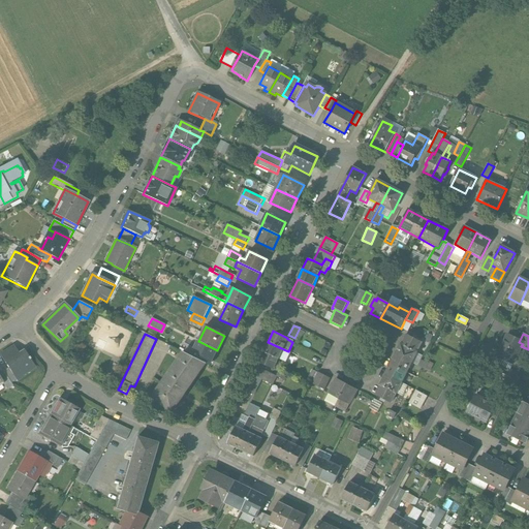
[(406,335),(401,345),(416,353),(422,342),(406,335)]
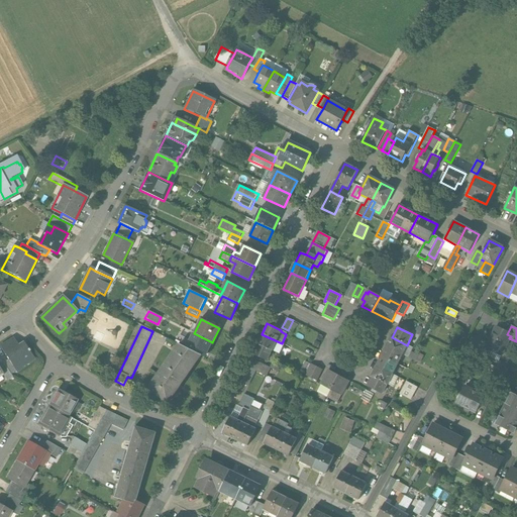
[(507,334),(495,328),(491,337),(490,337),(488,338),(486,342),(486,344),(488,344),(486,347),(502,355),(509,338),(511,336),(507,334)]
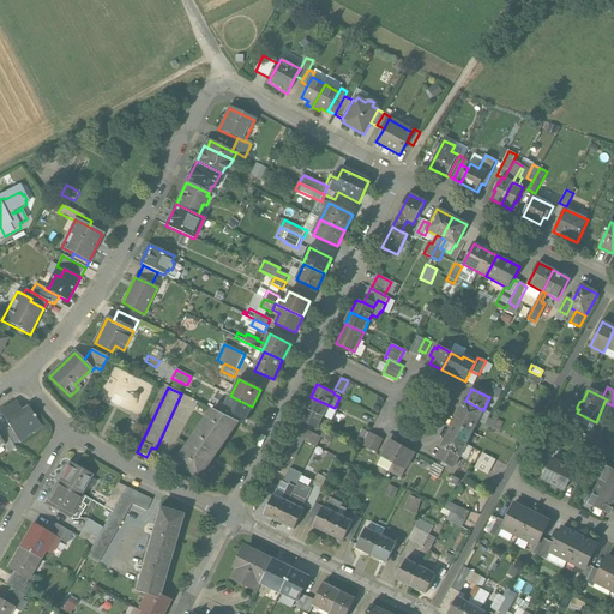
[(239,421),(244,425),(252,407),(230,396),(222,414),(239,421)]
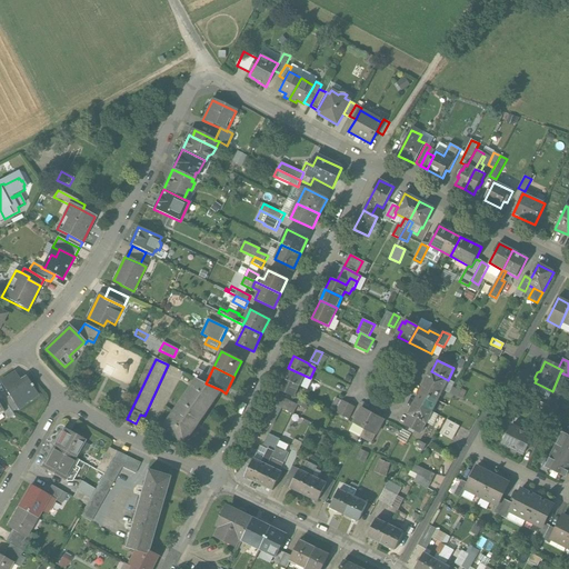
[(288,368),(282,378),(299,386),(308,390),(312,379),(310,378),(288,368)]
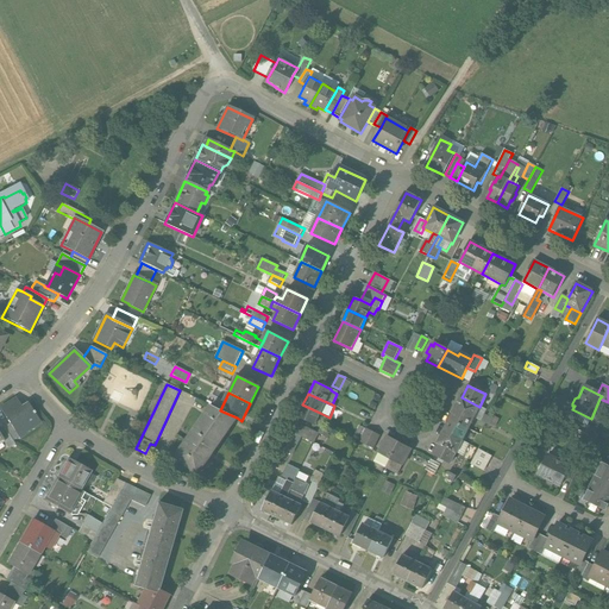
[(473,418),(479,407),(462,397),(460,397),(454,409),(473,418)]
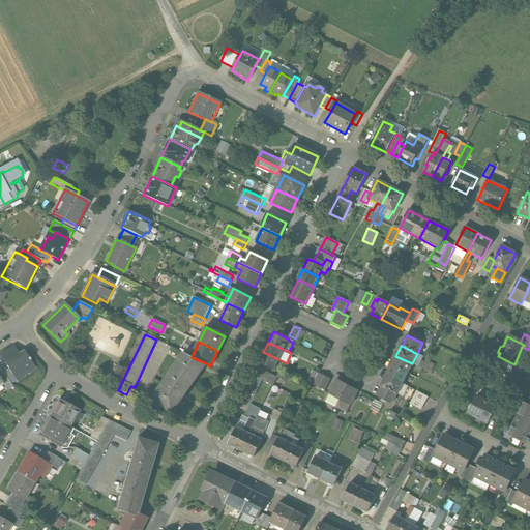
[(35,367),(25,352),(20,355),(13,347),(0,355),(0,356),(8,369),(16,380),(35,367)]
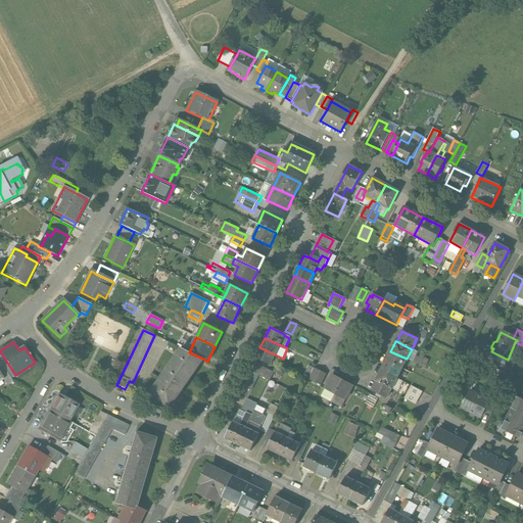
[(270,365),(275,354),(259,347),(255,359),(260,361),(264,363),(270,365)]
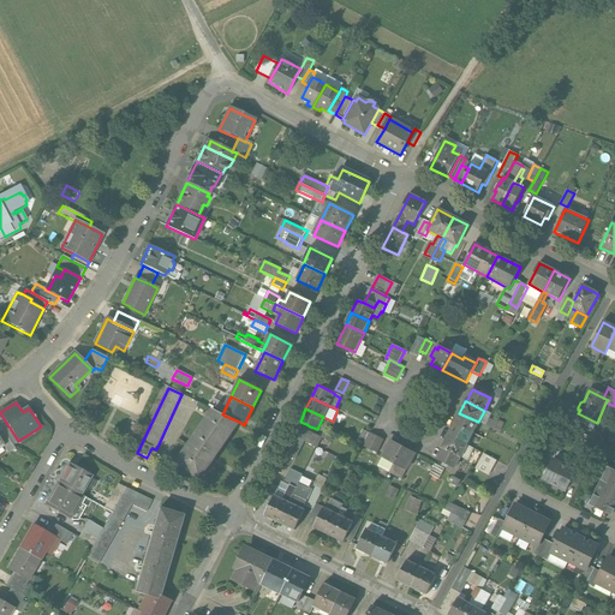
[(222,415),(213,410),(177,464),(201,479),(239,422),(222,415)]
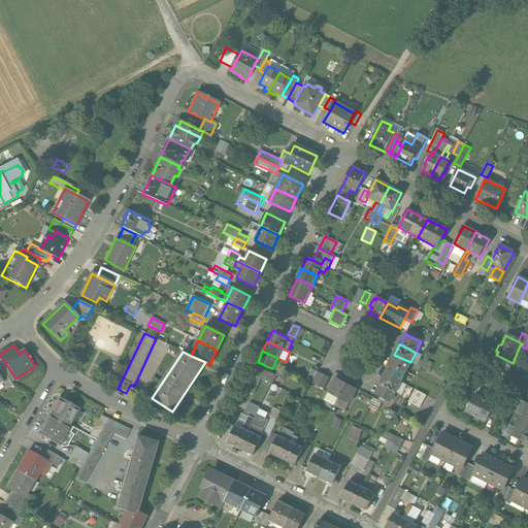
[(405,372),(410,362),(394,355),(390,364),(405,372)]
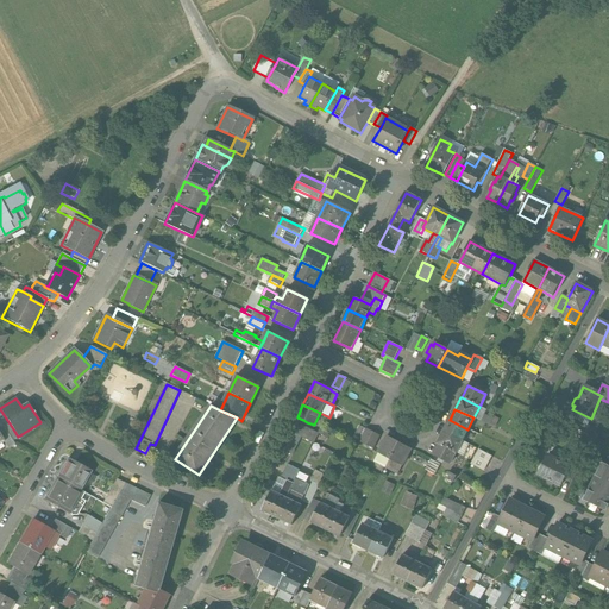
[(462,441),(468,429),(450,420),(444,432),(462,441)]
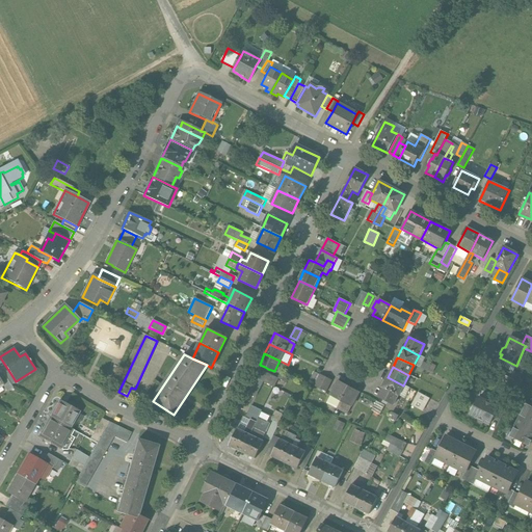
[(10,384),(16,381),(8,370),(3,374),(10,384)]
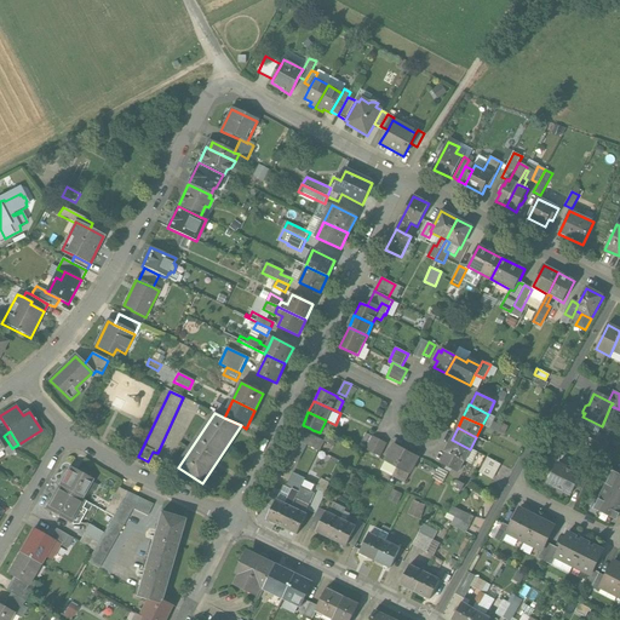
[(304,431),(299,442),(319,452),(323,442),(304,431)]
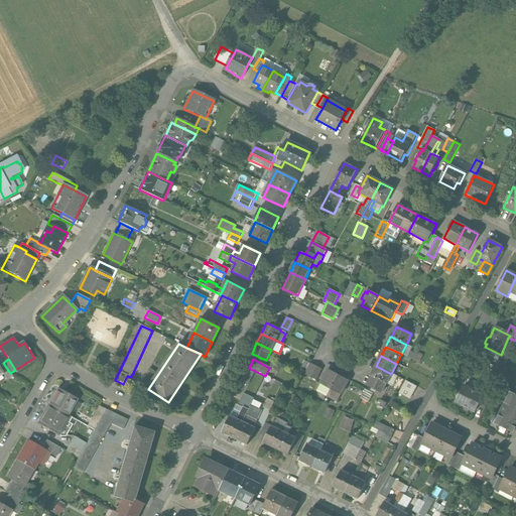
[(272,362),(269,368),(276,371),(279,366),(272,362)]
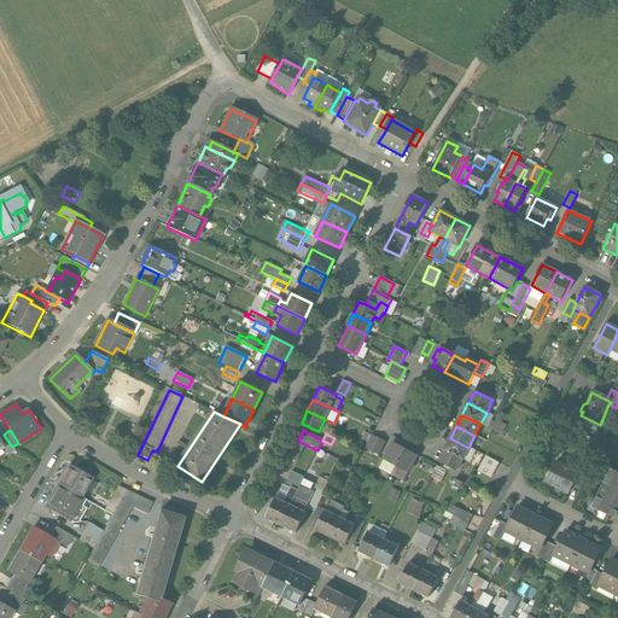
[(12,447),(4,435),(0,436),(0,441),(3,444),(1,445),(7,456),(15,452),(12,447)]
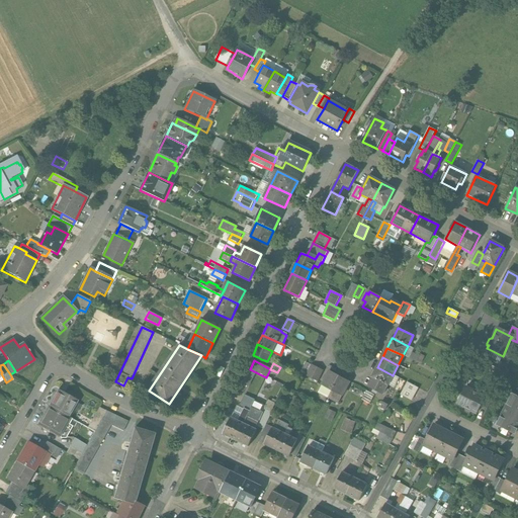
[(312,365),(306,376),(318,382),(324,371),(312,365)]
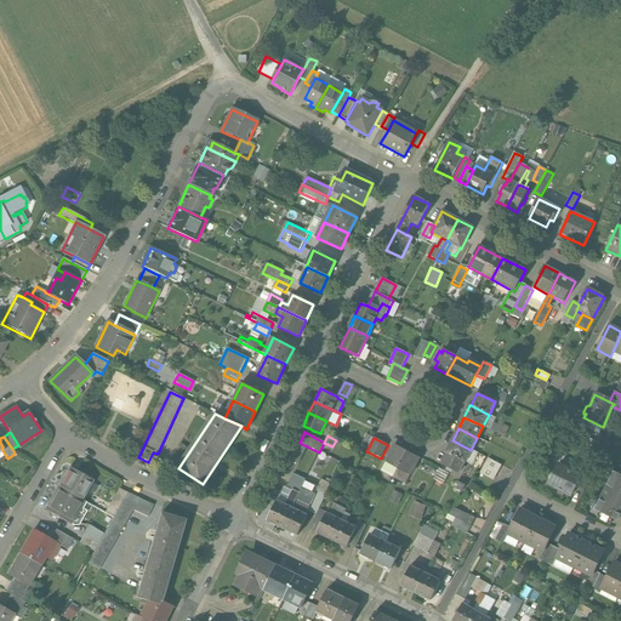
[(465,462),(471,450),(453,440),(446,453),(448,453),(465,462)]
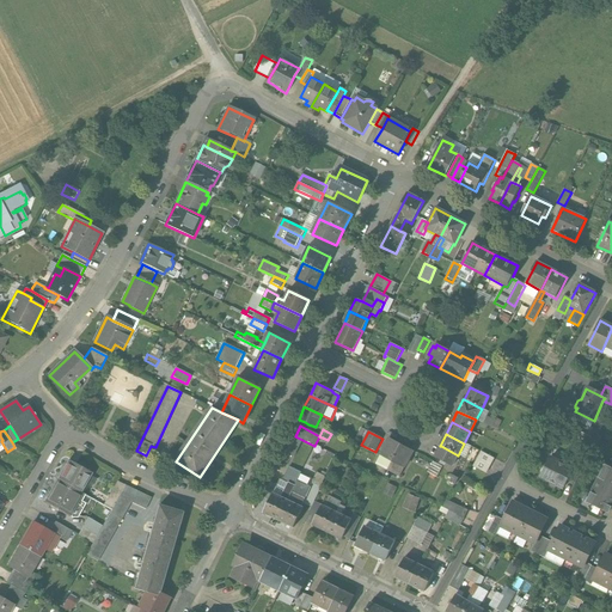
[(375,465),(387,471),(401,445),(389,439),(375,465)]
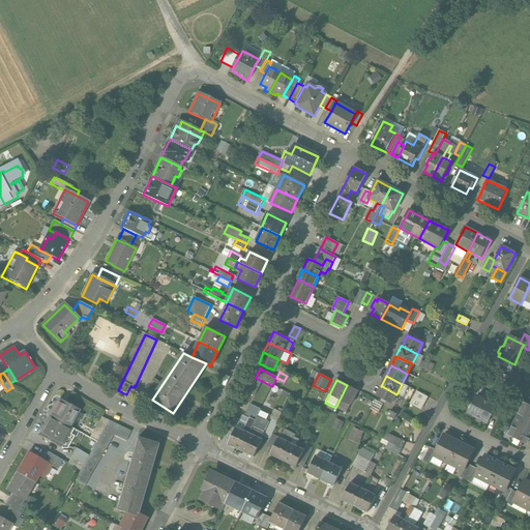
[(357,390),(347,385),(335,408),(346,413),(357,390)]
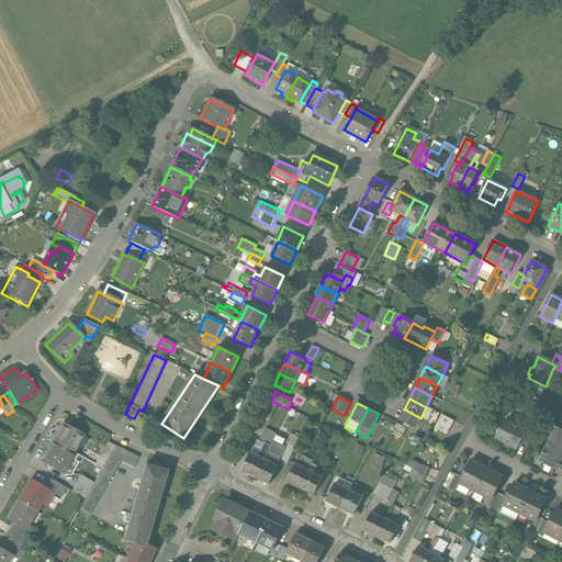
[(415,428),(420,418),(405,409),(400,420),(415,428)]
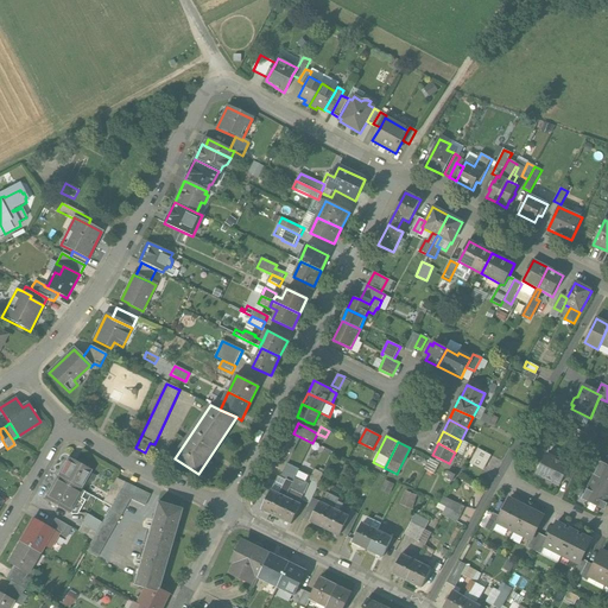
[(491,456),(479,449),(470,463),(482,470),(491,456)]
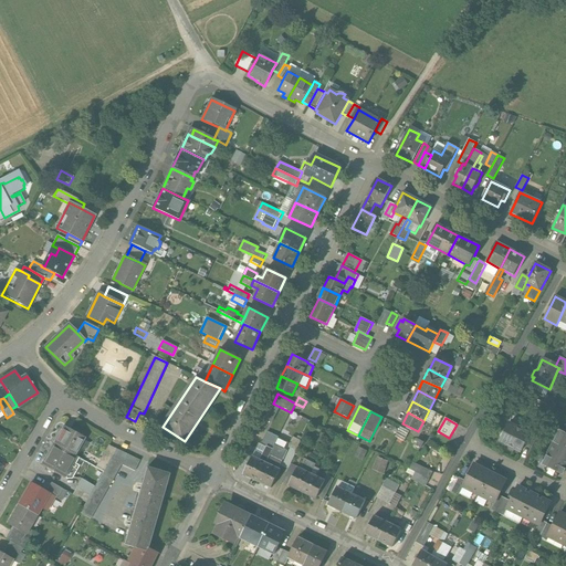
[(530,433),(509,423),(500,442),(506,446),(505,448),(513,451),(514,450),(521,452),(525,443),(530,433)]
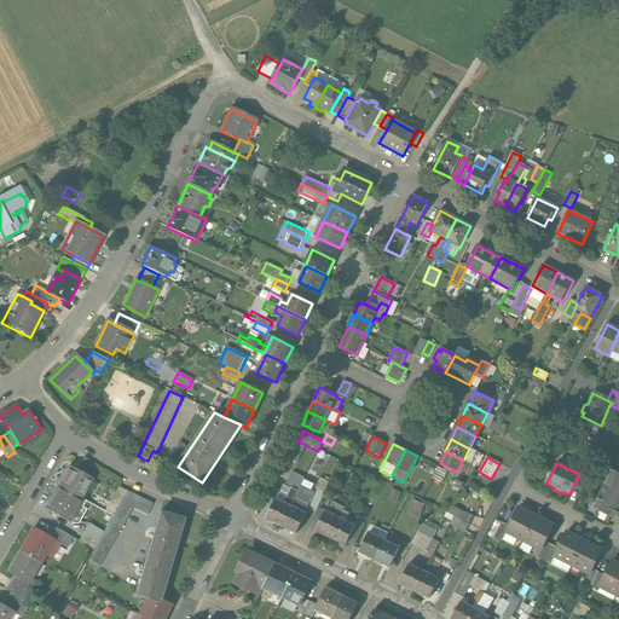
[(69,467),(58,485),(81,498),(92,480),(85,476),(85,475),(77,470),(76,472),(69,467)]
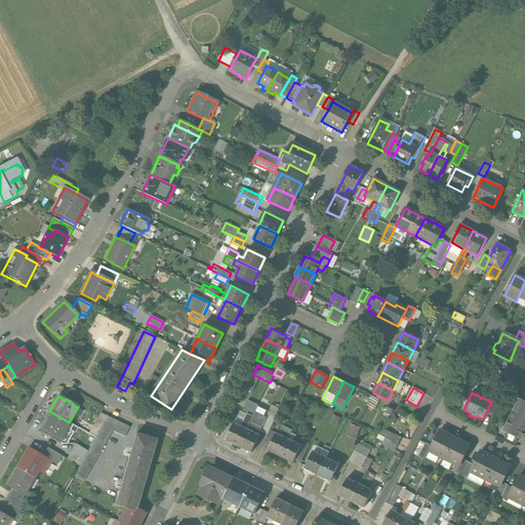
[(251,418),(253,415),(259,401),(252,398),(250,402),(248,401),(242,413),(251,418)]
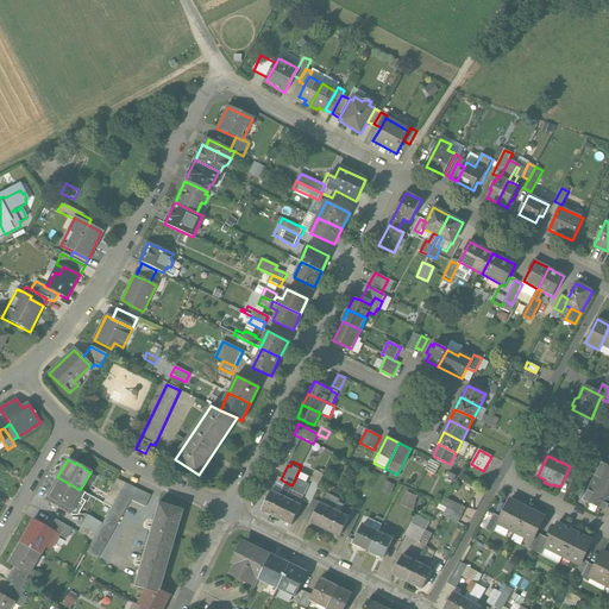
[(570,466),(565,477),(572,482),(579,468),(571,464),(570,466)]
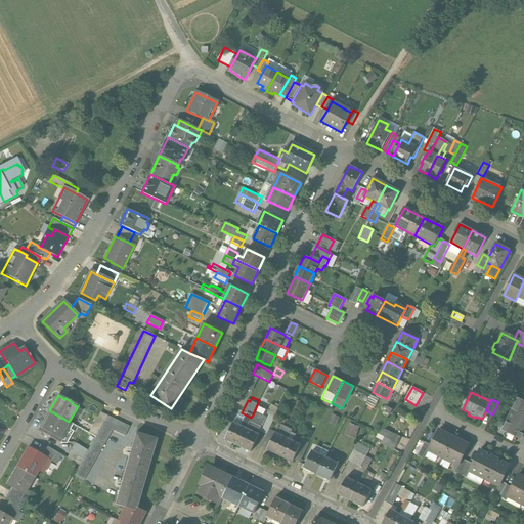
[(523,402),(522,401),(518,399),(503,430),(506,432),(518,437),(521,439),(523,433),(523,402)]
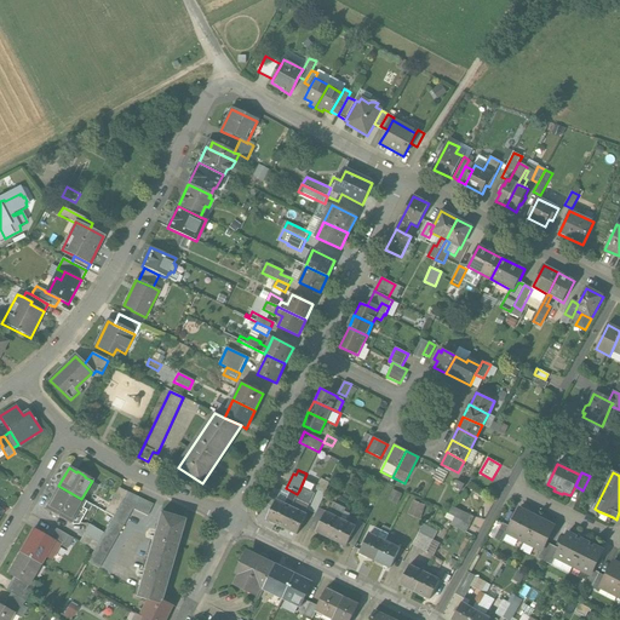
[(457,481),(453,488),(460,491),(464,484),(457,481)]
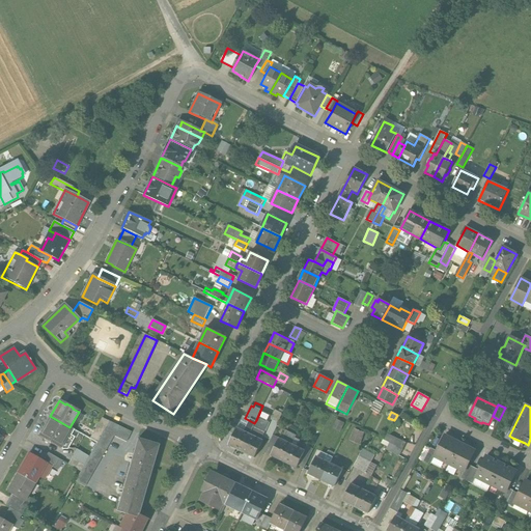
[(274,415),(269,426),(263,438),(270,441),(273,436),(281,418),(274,415)]
